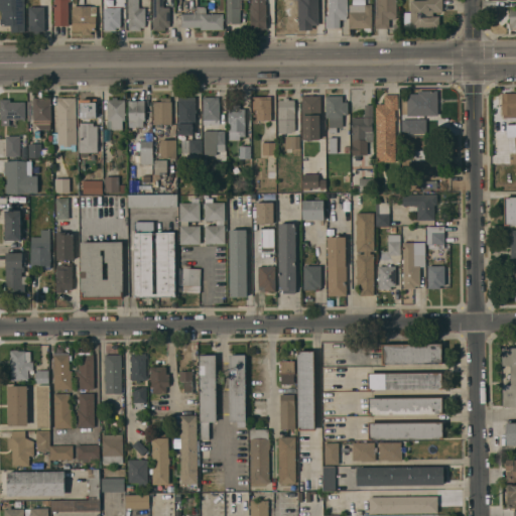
[(24,0),(25,31),(11,31),(11,25),(2,25),(2,24),(0,24),(0,18),(1,18),(1,10),(0,10),(0,0),(24,0)]
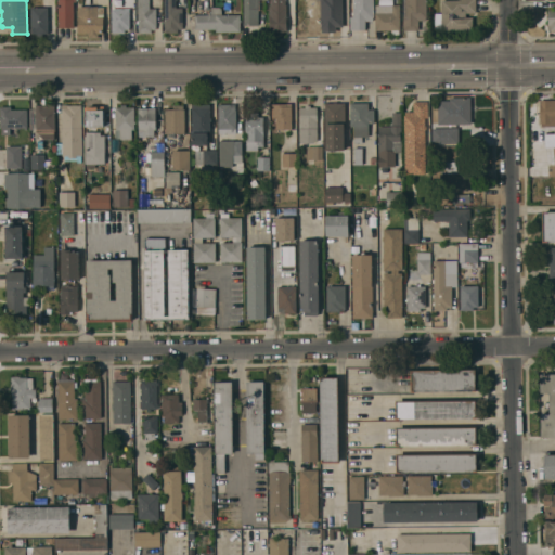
[(76,0),(76,1),(74,2),(74,27),(57,27),(57,0),(76,0)]
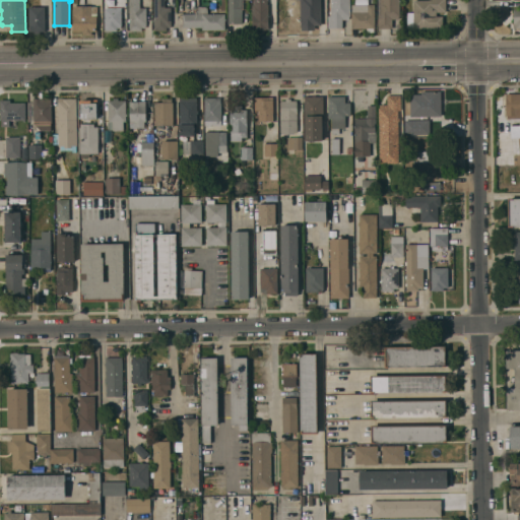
[(129,30),(129,0),(140,0),(140,7),(146,7),(146,25),(146,27),(142,27),(142,30),(129,30)]
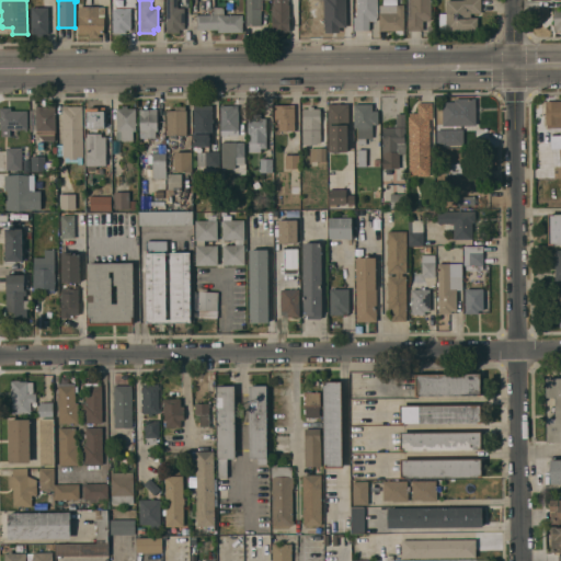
[(185,8),(185,26),(184,26),(184,30),(180,30),(180,33),(167,33),(167,23),(165,23),(165,21),(167,21),(165,0),(178,0),(179,8),(185,8)]
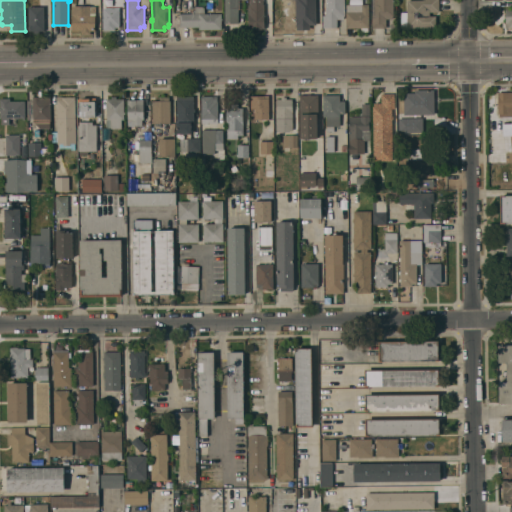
[(245,0),(245,9),(238,9),(238,23),(225,23),(224,0),(245,0)]
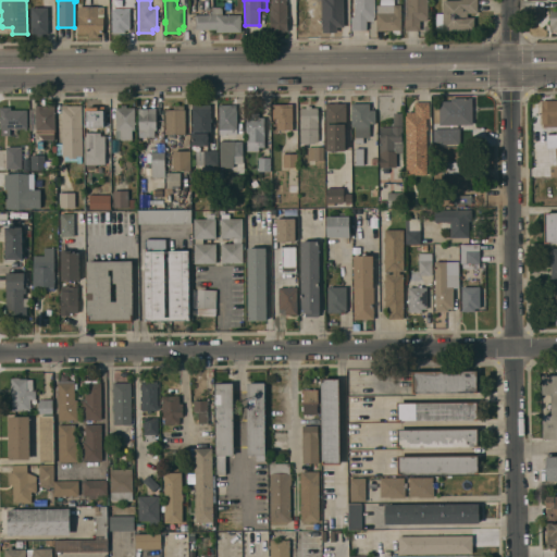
[(287,5),(287,32),(271,32),(271,5),(271,0),(286,0),(286,5),(287,5)]
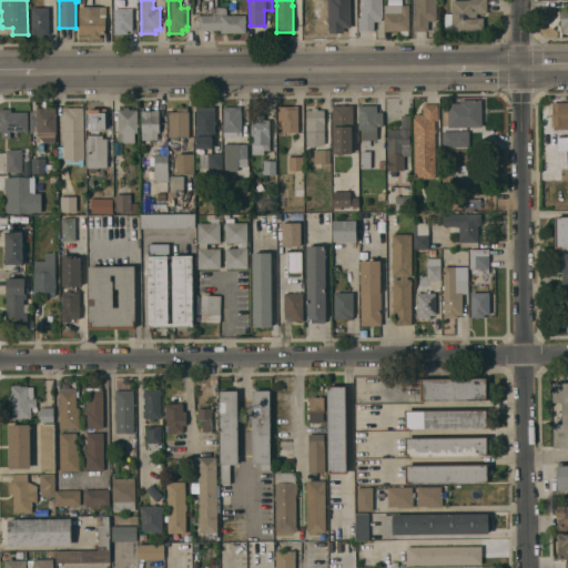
[(351,0),(351,28),(344,28),(344,32),(330,33),(330,28),(328,28),(327,0),(351,0)]
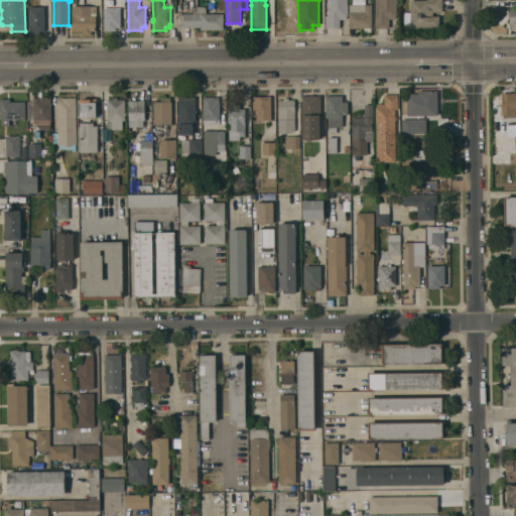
[(328,0),(347,0),(347,19),(340,19),(340,28),(326,28),(326,16),(329,16),(328,0)]
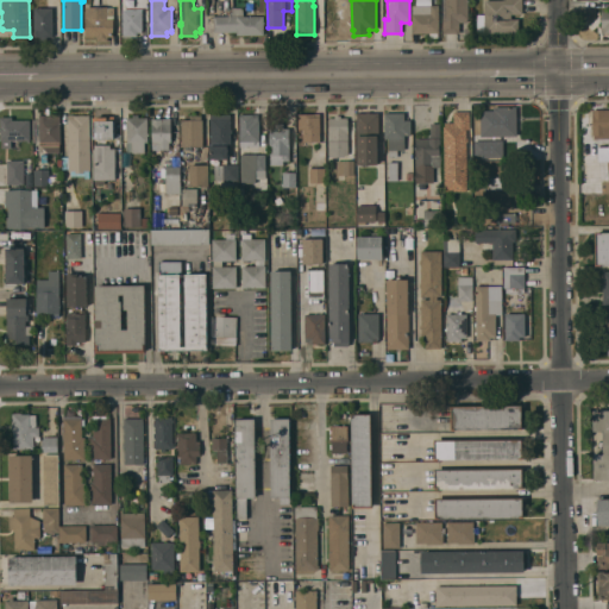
[(443,33),(443,0),(469,0),(469,19),(468,19),(468,23),(459,23),(459,33),(443,33)]
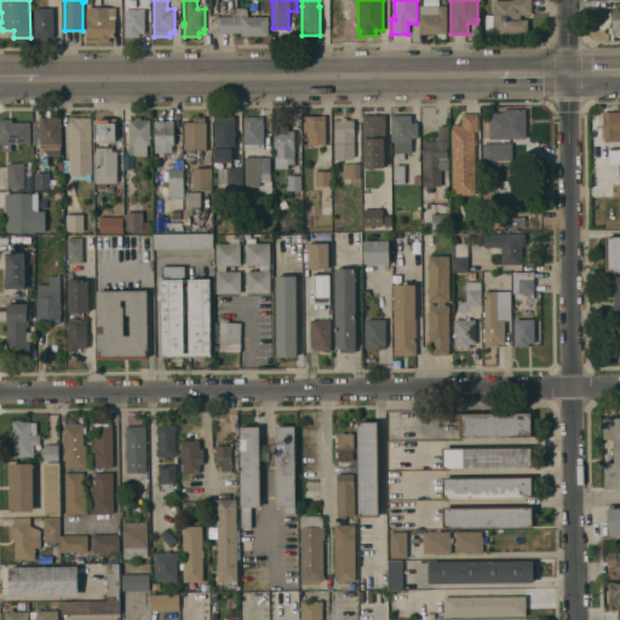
[(528,33),(493,34),(493,33),(486,33),(486,15),(493,15),(493,0),(532,0),(532,15),(521,15),(521,19),(528,19),(528,33)]
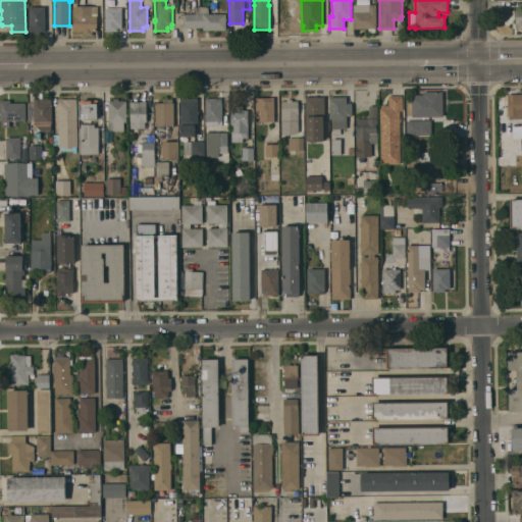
[(354,29),(354,4),(376,4),(376,29),(375,29),(375,32),(368,32),(368,29),(354,29)]
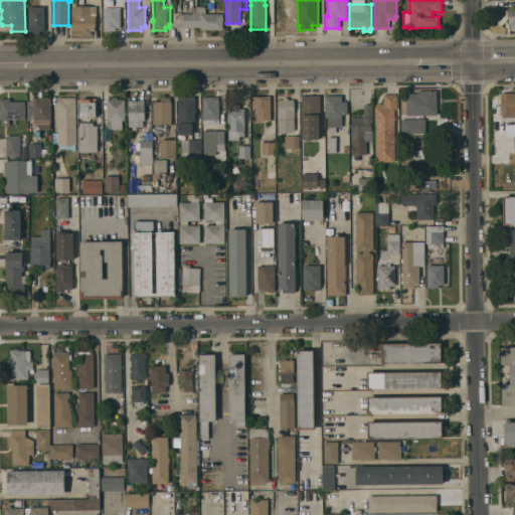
[(71,31),(72,5),(91,6),(96,6),(96,30),(92,30),(91,34),(81,34),(81,31),(71,31)]
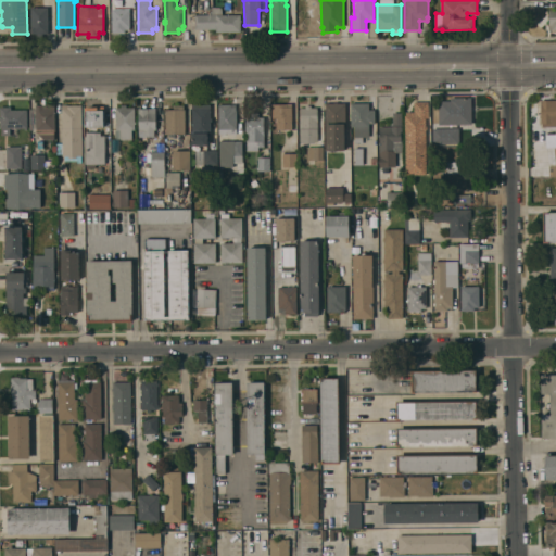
[(32,34),(30,7),(48,7),(48,19),(51,19),(51,23),(48,23),(49,36),(37,36),(37,34),(32,34)]
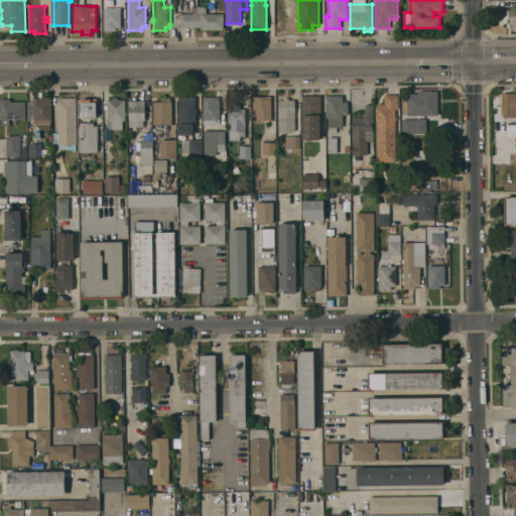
[(223,29),(201,29),(201,27),(180,27),(180,13),(196,13),(197,6),(206,6),(206,13),(223,13),(223,29)]
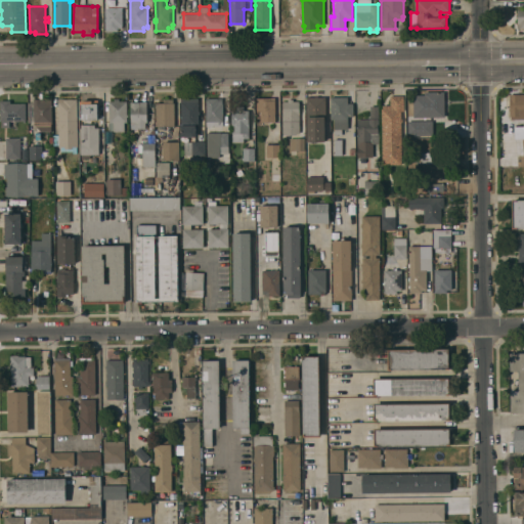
[(105,31),(105,7),(123,7),(123,26),(122,26),(122,28),(118,28),(118,31),(105,31)]
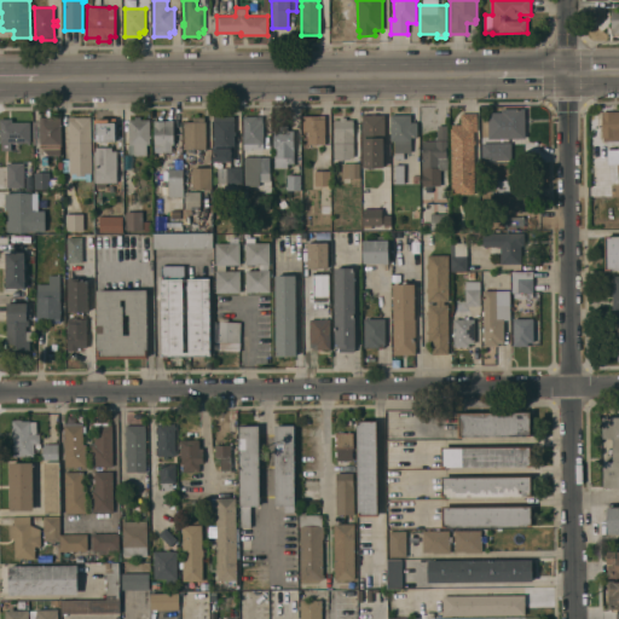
[(502,138),(502,109),(525,108),(525,138),(502,138)]
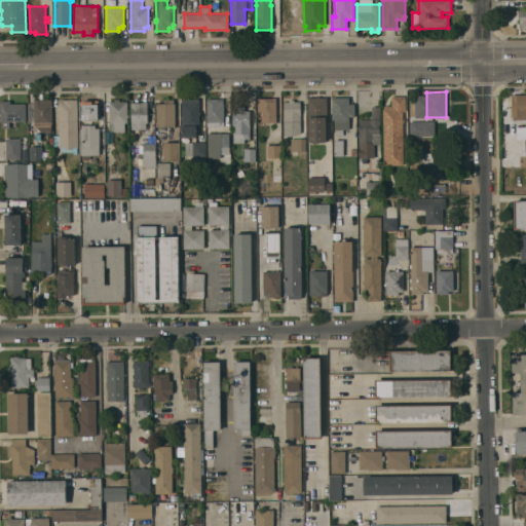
[(512,95),(525,94),(525,116),(517,116),(517,117),(522,117),(522,120),(517,120),(517,119),(513,119),(513,116),(512,116),(512,95)]
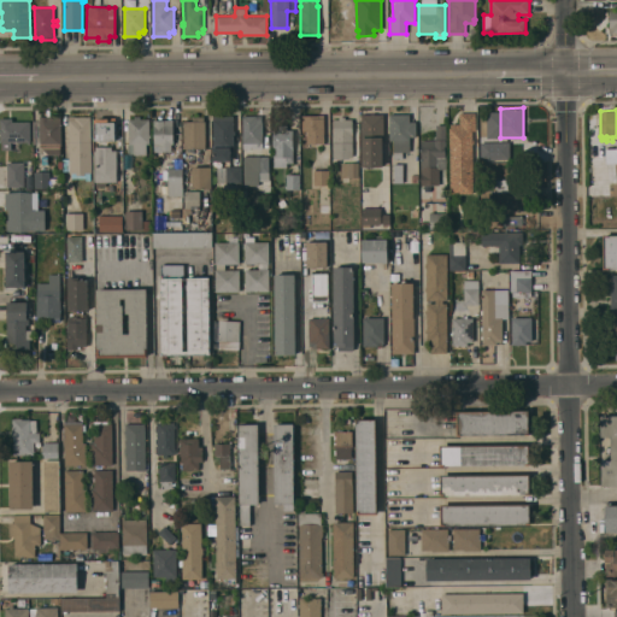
[(360,115),(371,115),(371,113),(375,113),(375,115),(383,115),(383,139),(382,139),(383,166),(362,166),(360,115)]
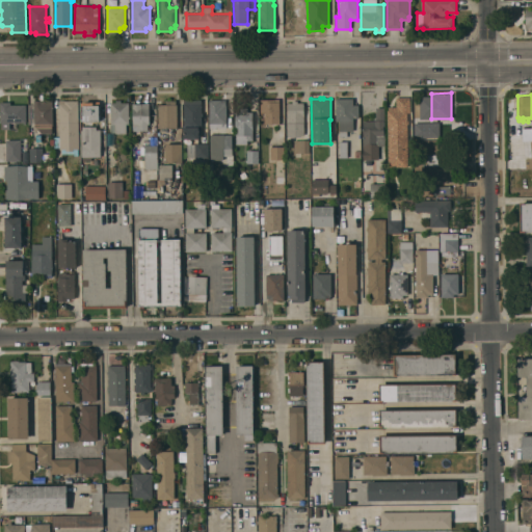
[(408,166),(389,167),(388,110),(389,110),(389,107),(397,107),(396,98),(409,98),(410,112),(406,112),(406,121),(408,121),(408,125),(407,125),(407,137),(408,166)]
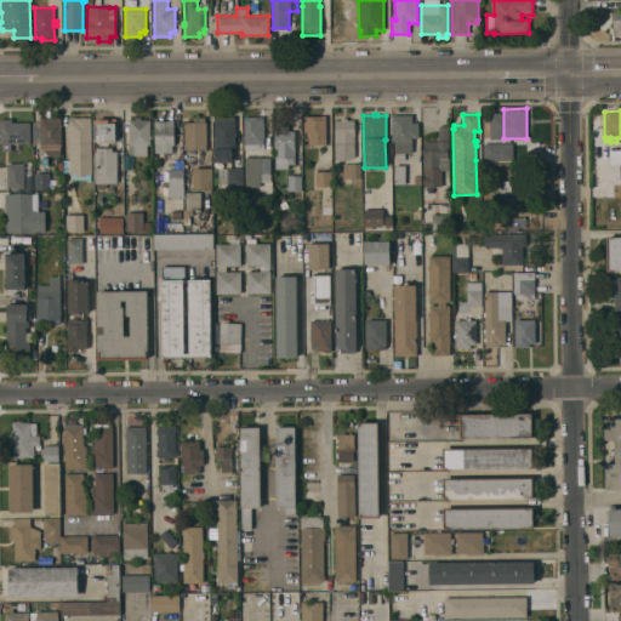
[(326,144),(320,144),(320,147),(317,147),(317,144),(309,144),(308,131),(305,131),(305,115),(326,115),(326,144)]
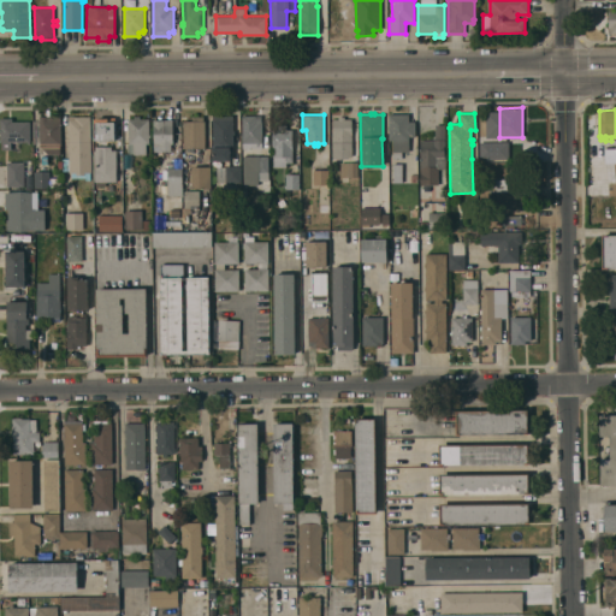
[(394,141),(390,141),(390,114),(409,114),(409,122),(415,122),(415,137),(409,137),(409,152),(402,152),(402,159),(394,159),(394,141)]
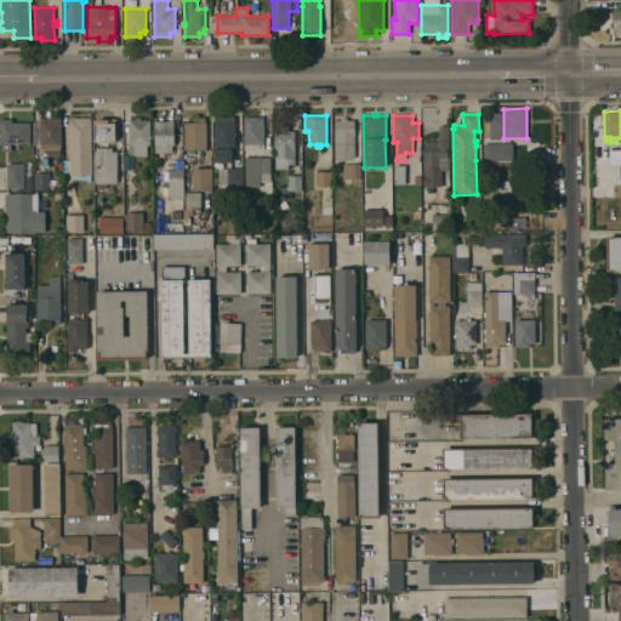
[(62,146),(61,146),(61,155),(50,155),(40,147),(39,118),(47,118),(47,117),(61,117),(62,146)]
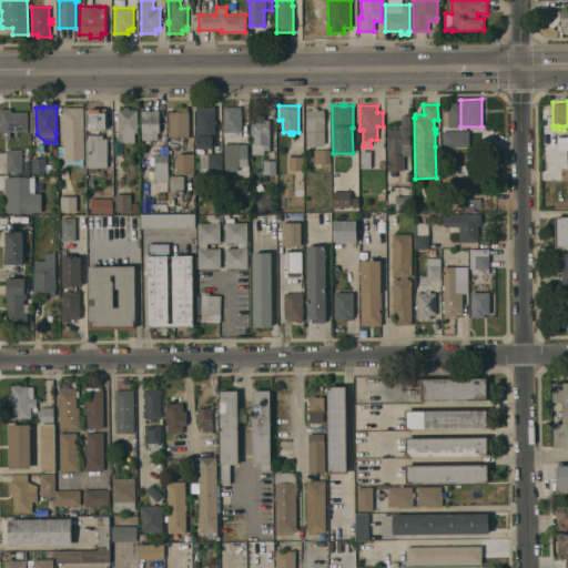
[(212,148),(196,149),(195,134),(196,134),(196,107),(214,107),(215,121),(216,121),(216,124),(215,124),(215,138),(212,148)]
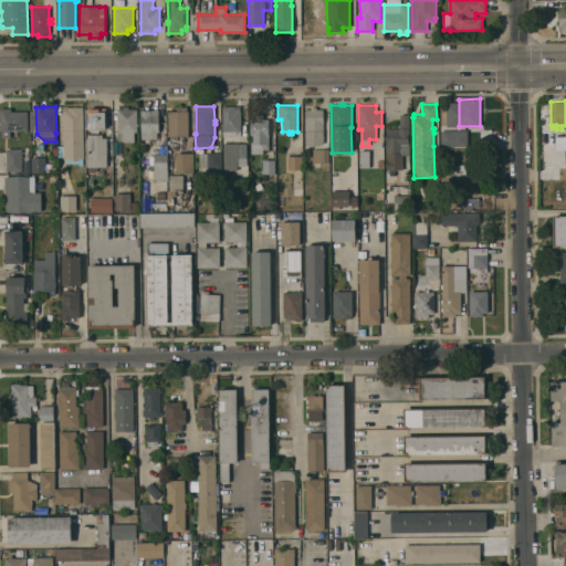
[(222,106),(236,106),(236,109),(240,109),(240,130),(229,130),(229,134),(222,135),(222,106)]
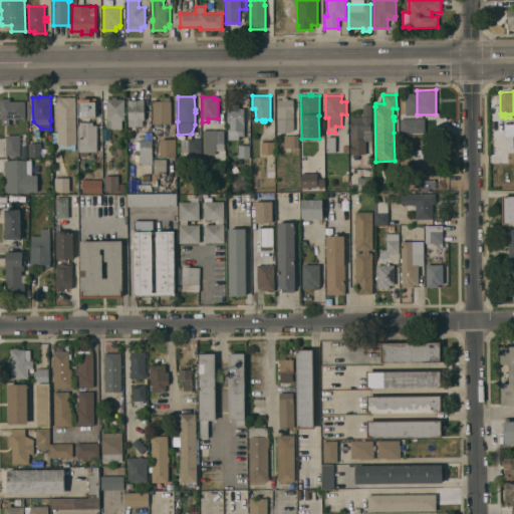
[(75,144),(70,144),(70,146),(63,146),(63,144),(58,144),(57,143),(54,143),(54,133),(58,133),(57,97),(62,97),(75,97),(75,144)]
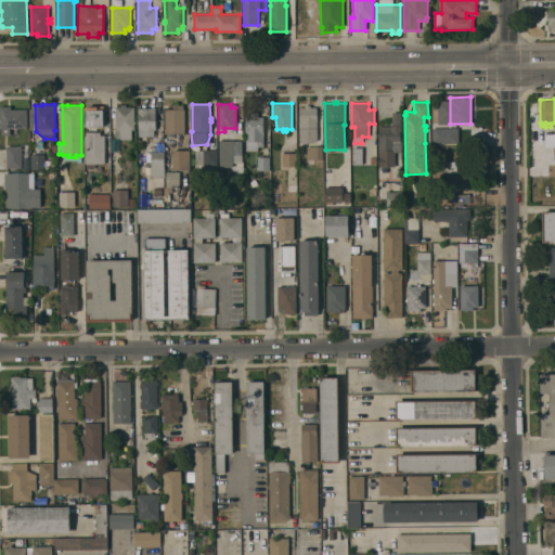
[(134,129),(131,129),(131,139),(119,139),(119,129),(116,129),(116,107),(120,107),(120,105),(126,105),(126,107),(134,107),(134,129)]
